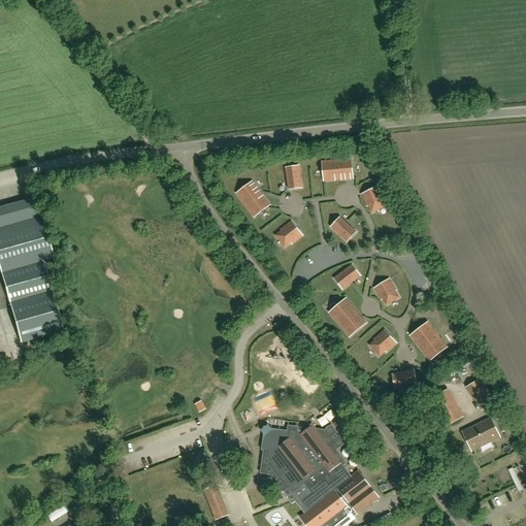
[(335,159),(336,177),(352,176),(350,158),(335,159)]
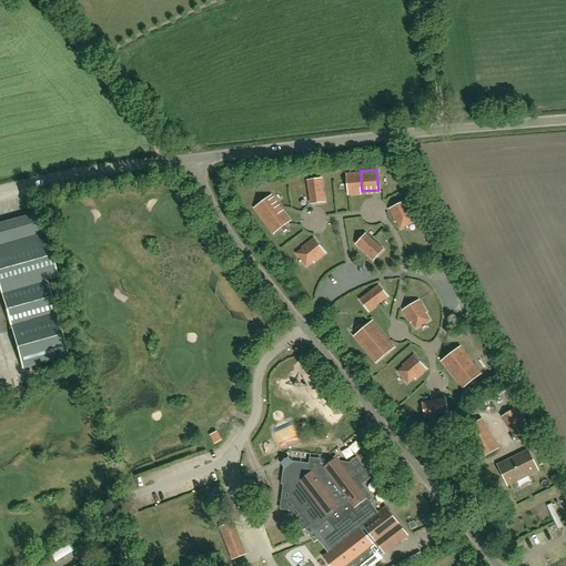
[(345,172),(346,192),(362,191),(361,171),(345,172)]
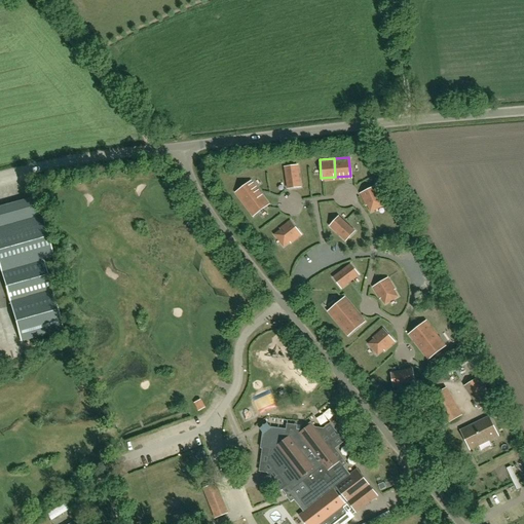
[(283,165),(286,187),(299,185),(296,163),(283,165)]
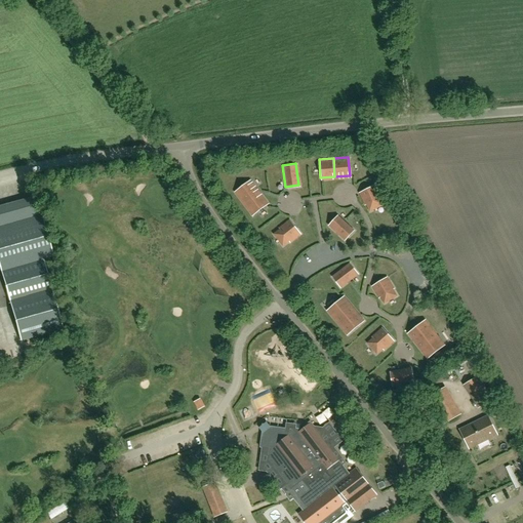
[(257,191),(249,178),(234,190),(243,202),(257,191)]
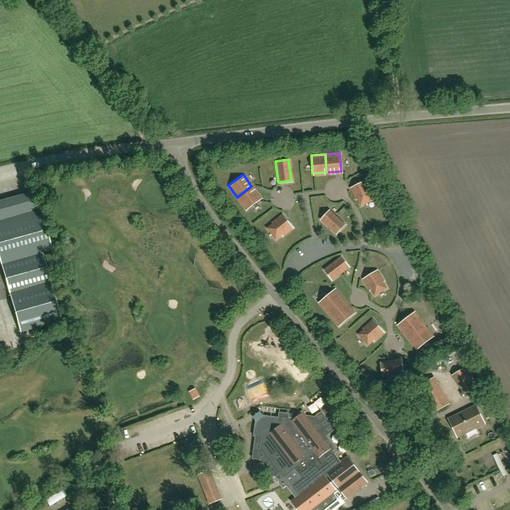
[(364,179),(349,186),(355,198),(357,197),(360,201),(369,196),(367,192),(370,191),(364,179)]
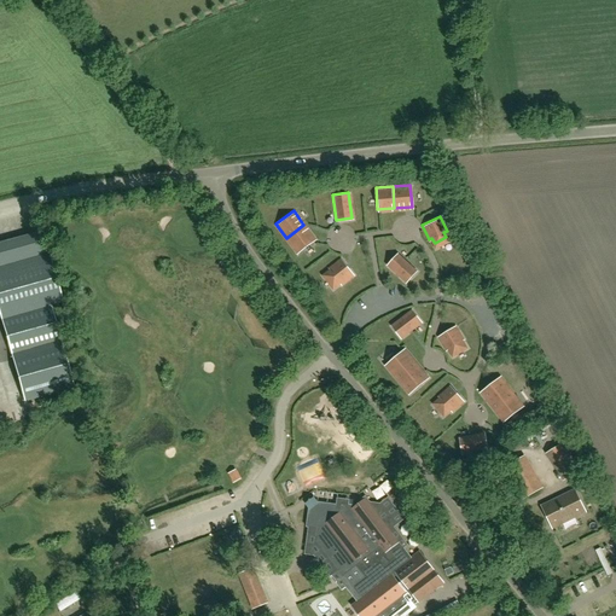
[(303,225),(286,238),(296,251),(314,238),(303,225)]
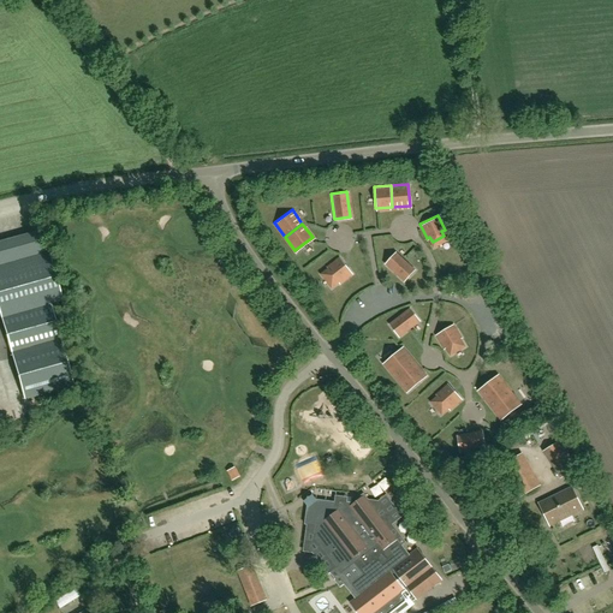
[(72,384),(58,337),(48,302),(60,298),(40,227),(0,238),(0,317),(23,397),(72,384)]
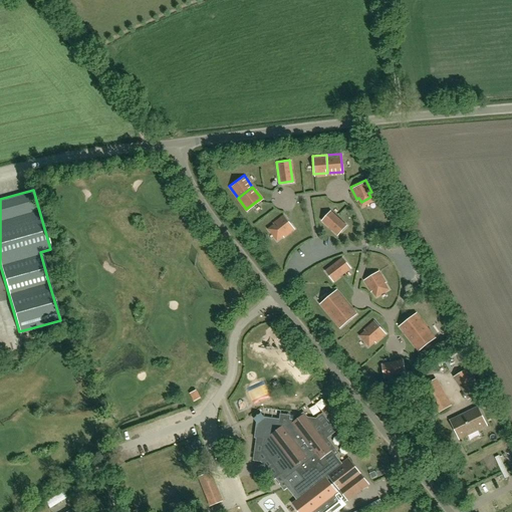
[(321,219),(336,233),(344,224),(329,210),(321,219)]
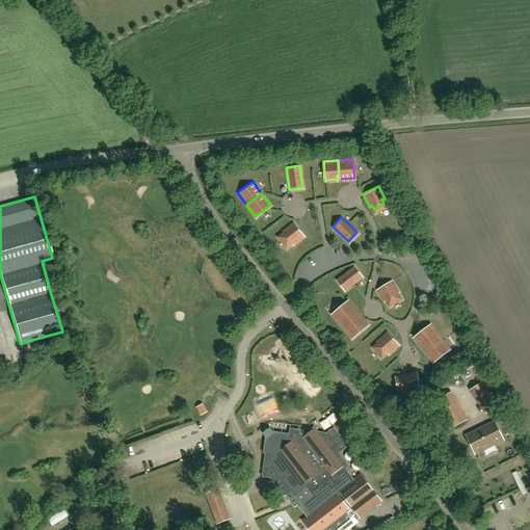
[(284,232),(280,235),(286,244),(290,241),(292,243),(302,235),(292,221),(282,230),(284,232)]
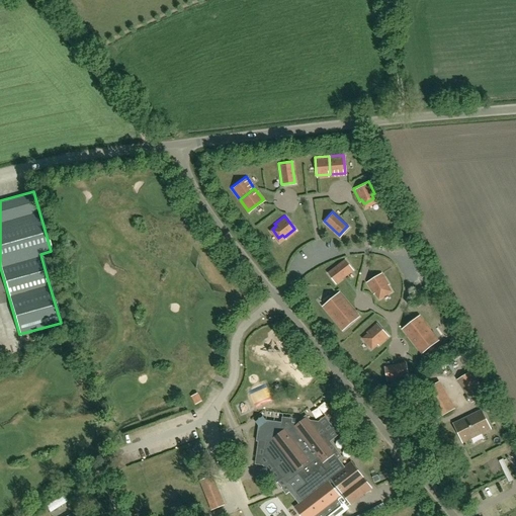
[(344,273),(351,269),(343,259),(327,272),(334,281),(341,276),(339,274),(343,272),(344,273)]
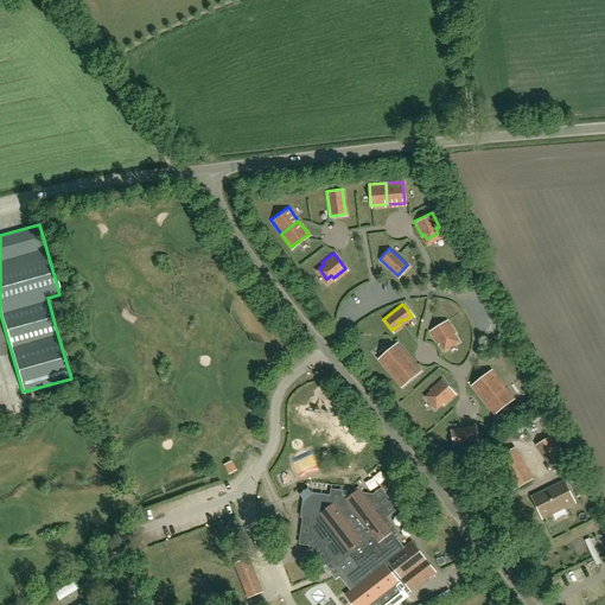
[(437,343),(438,342),(439,341),(443,345),(453,339),(450,333),(453,332),(445,319),(428,330),(437,343)]
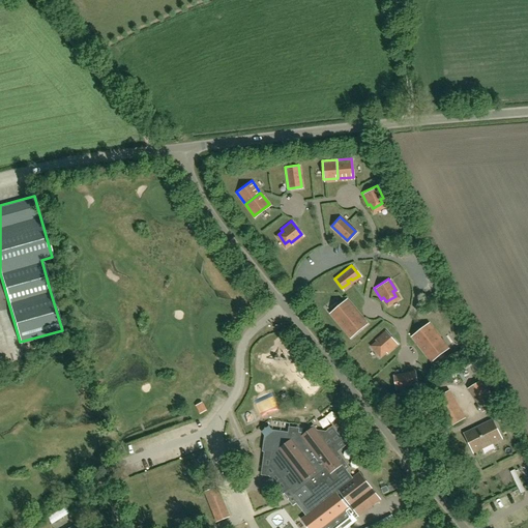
[(349,335),(364,323),(345,299),(329,312),(349,335)]
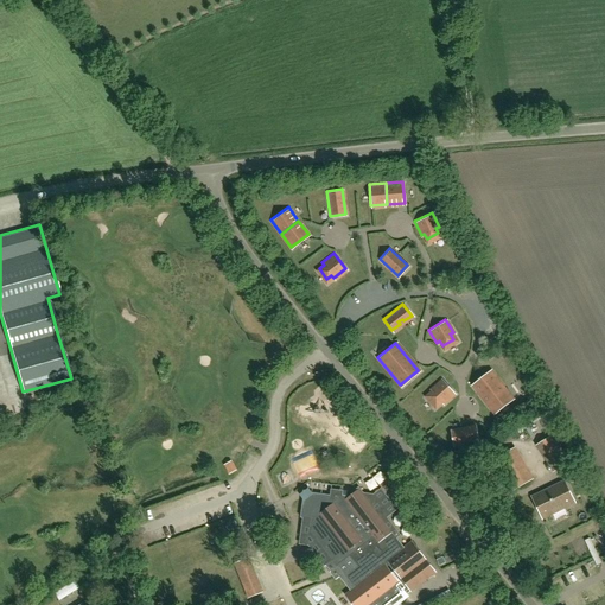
[(471,384),(492,412),(511,397),(489,369),(471,384)]
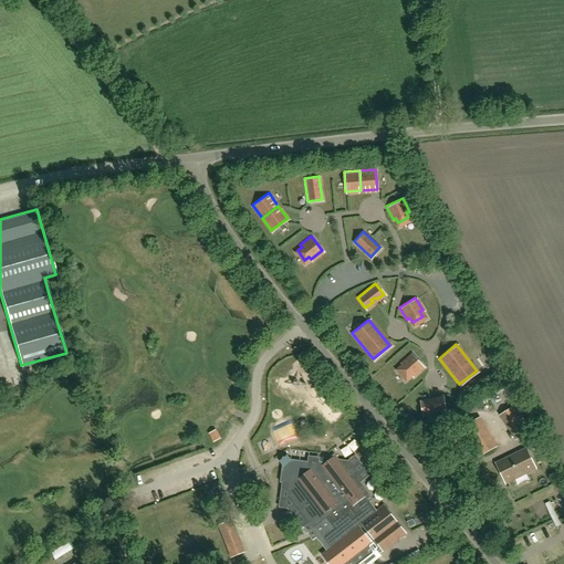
[(399,362),(400,363),(401,364),(397,368),(406,377),(409,373),(411,375),(423,366),(410,353),(399,362)]
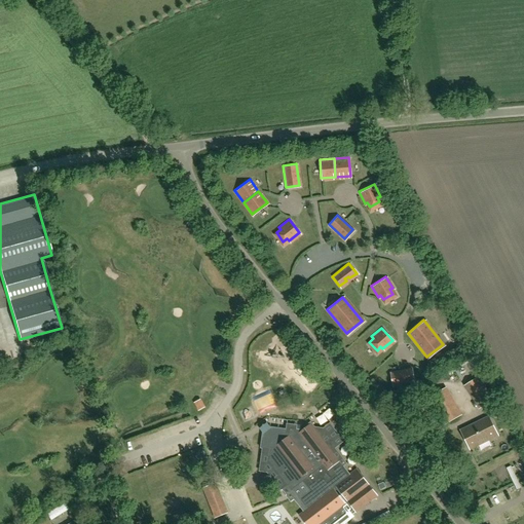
[(466,354),(438,369),(442,377),(453,372),(452,370),(470,362),(466,354)]
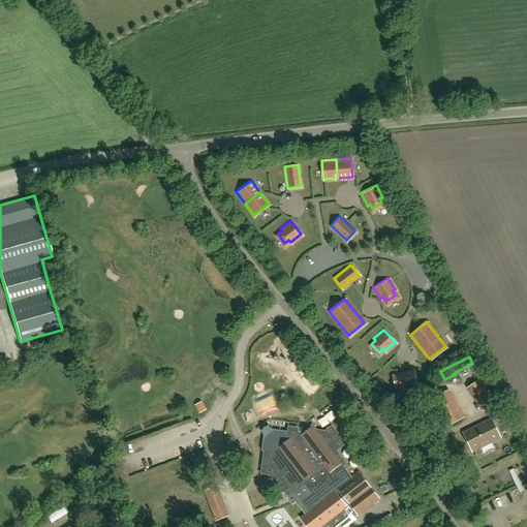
[(394,386),(415,382),(412,370),(404,371),(405,374),(400,375),(400,372),(392,374),(394,386)]
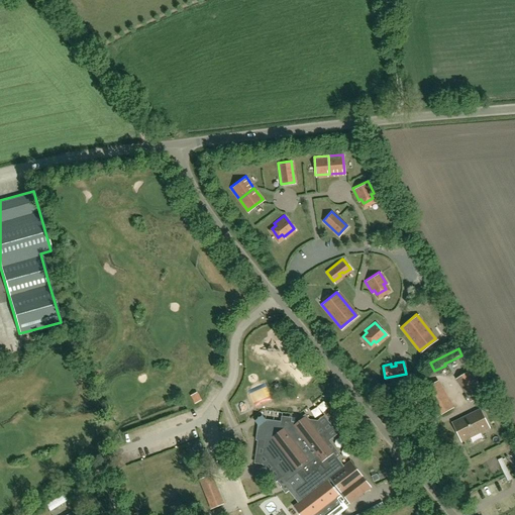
[(468,400),(481,395),(473,371),(458,375),(468,400)]
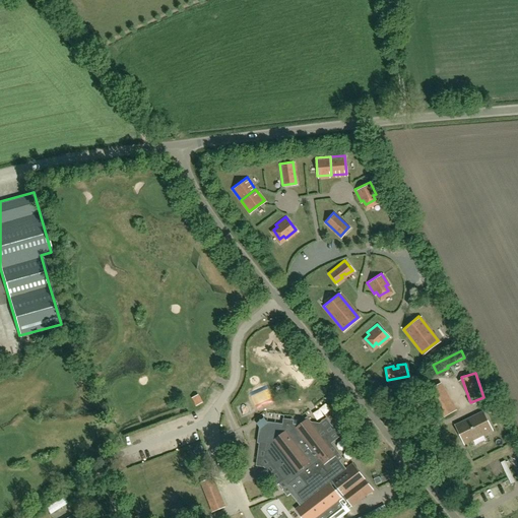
[(255,404),(272,397),(267,384),(250,390),(255,404)]
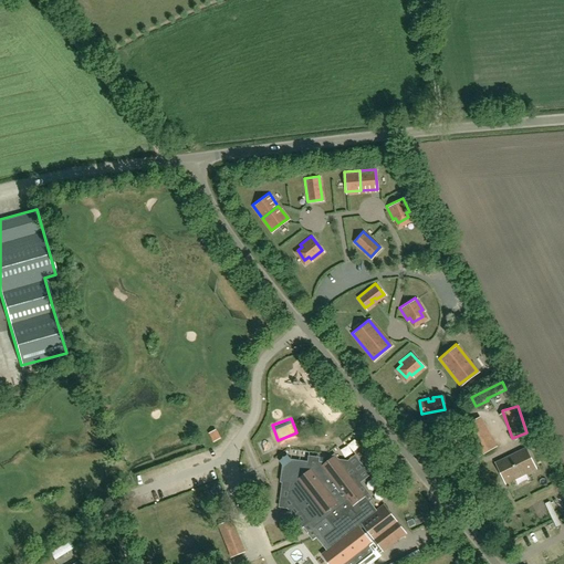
[(524,447),(509,455),(494,461),(504,481),(534,467),(524,447)]
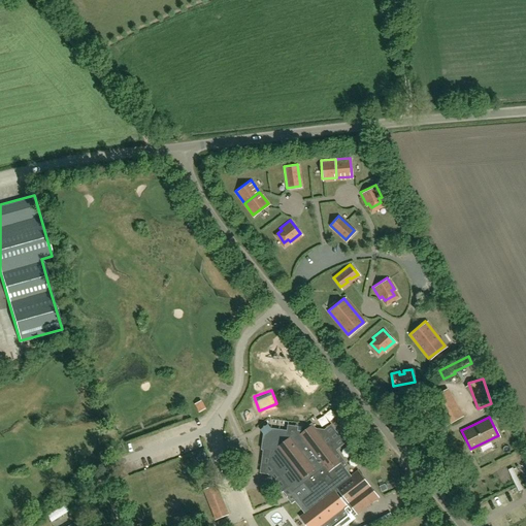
[(290,491),(301,482),(309,492),(315,488),(317,491),(331,480),(356,512),(379,495),(358,468),(352,473),(344,465),(339,468),(335,463),(338,461),(330,451),(331,445),(324,444),(321,439),(322,431),(314,430),(310,425),(305,428),(302,428),(302,430),(289,428),(289,431),(269,429),(264,432),(262,448),(267,449),(266,457),(269,457),(268,462),(290,491)]
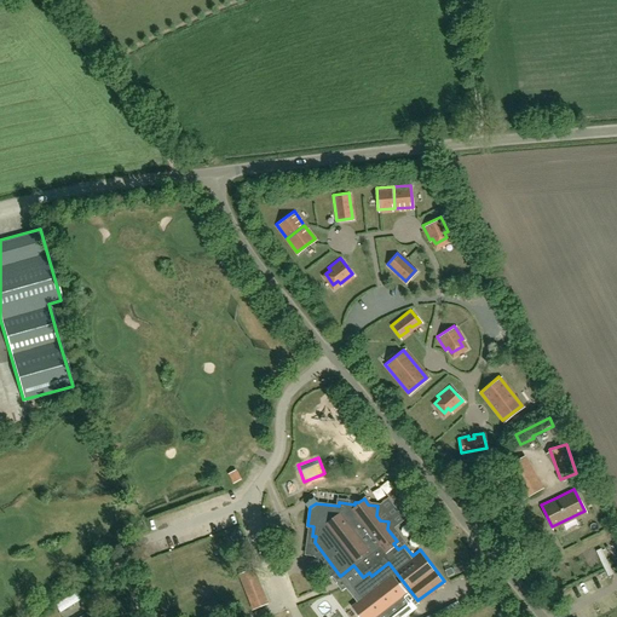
[(299,554),(310,547),(305,538),(294,545),(299,554)]
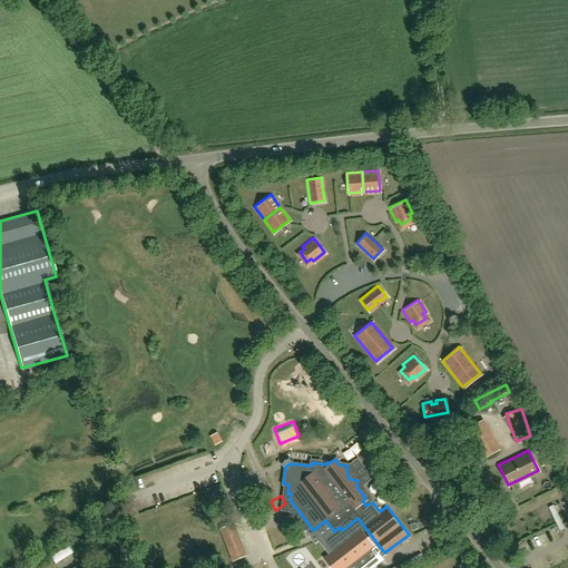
[(554,503),(548,506),(560,529),(565,527),(554,503)]
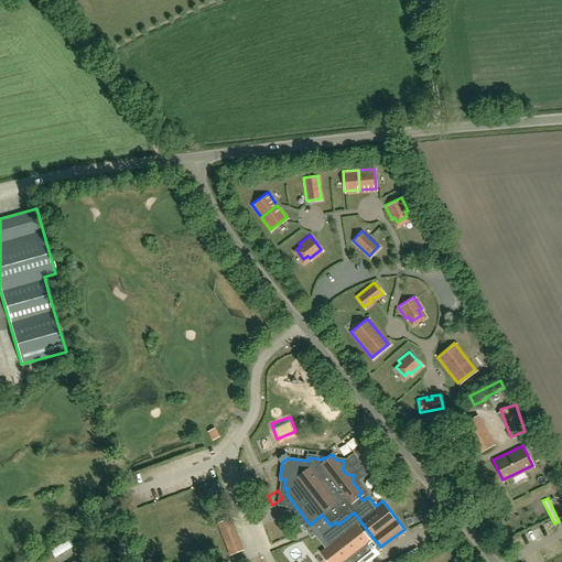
[(242,549),(229,516),(216,521),(229,554),(242,549)]
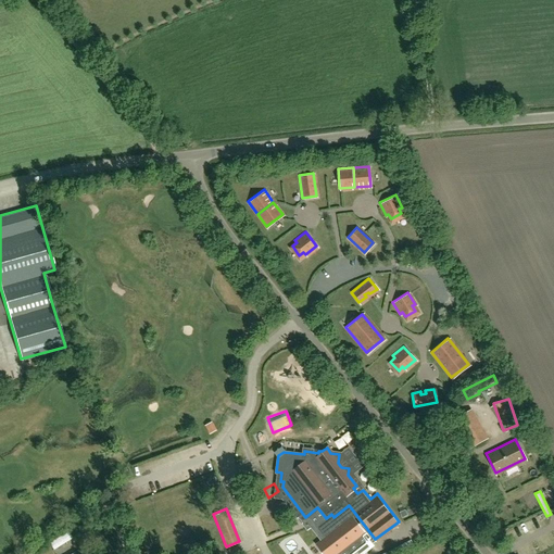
[(417,515),(420,524),(426,521),(424,514),(417,515)]
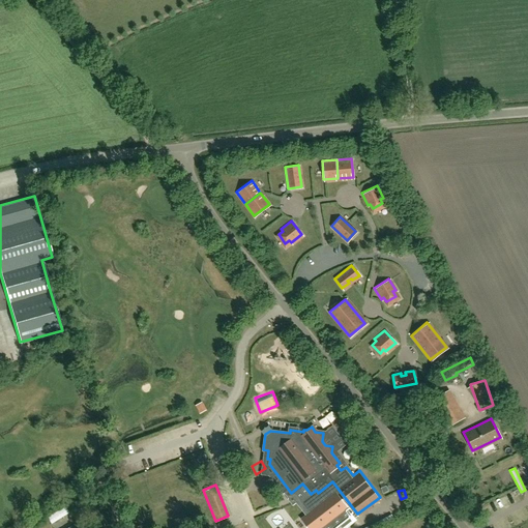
[(340,492),(301,502),(309,527),(346,518),(340,492)]
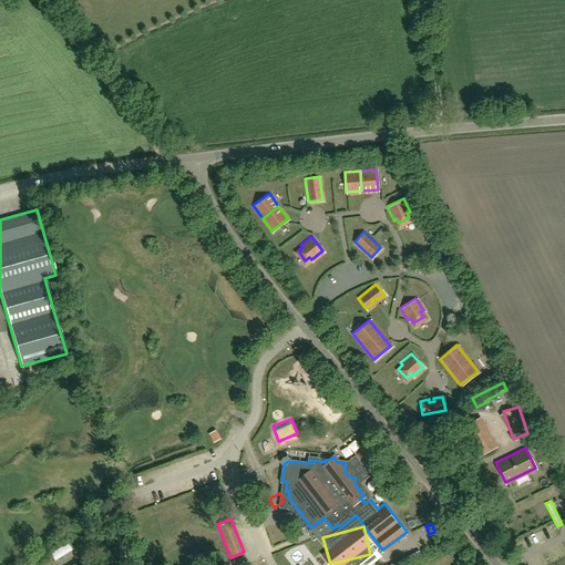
[(54,560),(75,550),(71,542),(50,552),(54,560)]
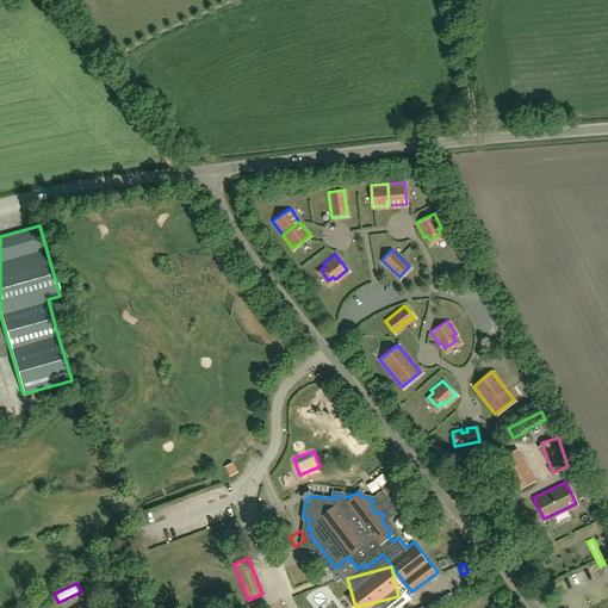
[(74,607),(82,602),(79,596),(69,601),(74,607)]
